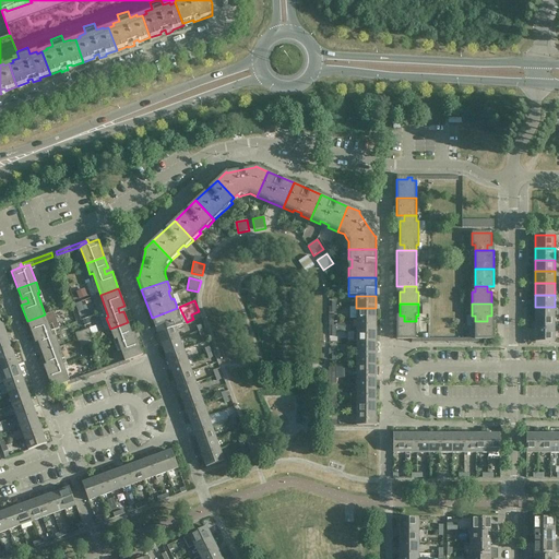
[(555,319),(555,307),(535,307),(535,319),(555,319)]
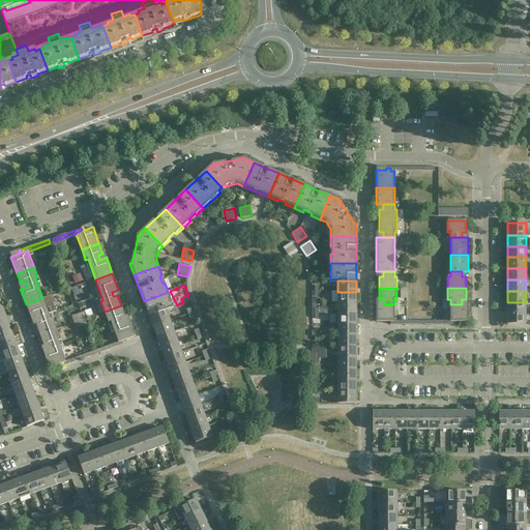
[(174,308),(168,292),(144,301),(149,317),(167,311),(174,308)]
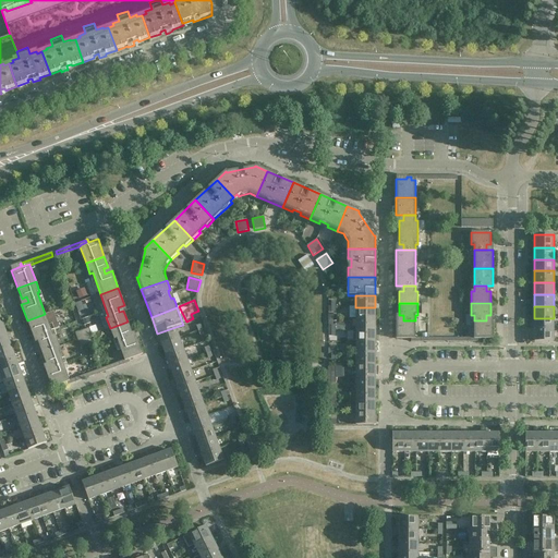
[(375,318),(375,307),(355,307),(355,318),(375,318)]
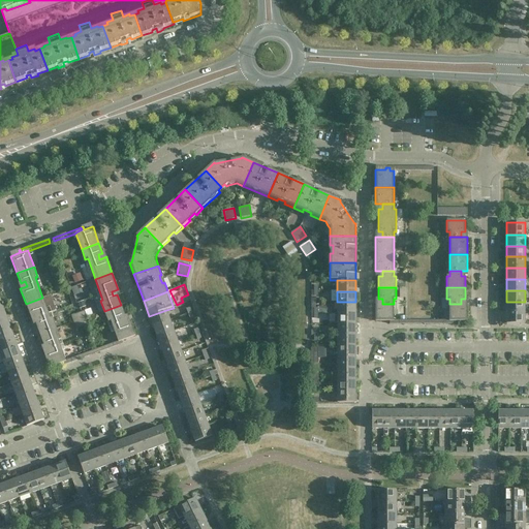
[(51,318),(49,314),(42,298),(26,304),(32,320),(38,318),(39,322),(36,324),(39,335),(57,329),(53,317),(51,318)]
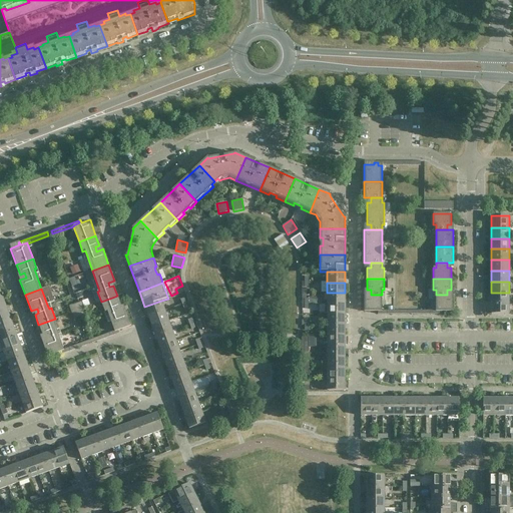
[(345,304),(345,293),(327,293),(327,304),(345,304)]
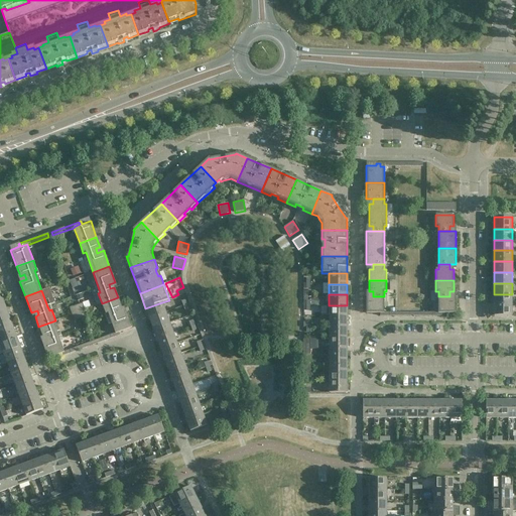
[(512,304),(512,294),(494,294),(494,304),(512,304)]
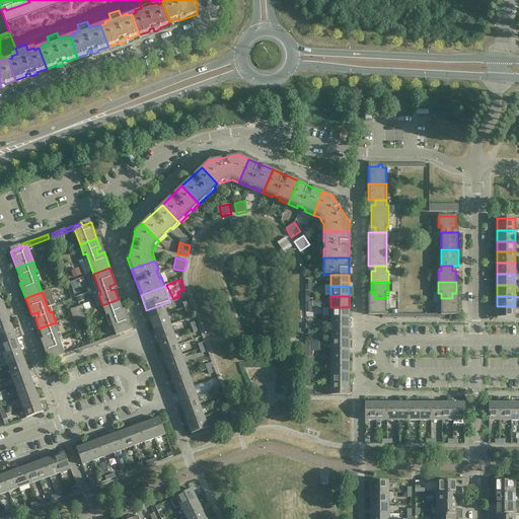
[(386,314),(386,298),(375,298),(368,298),(368,315),(382,315),(386,315),(386,314)]
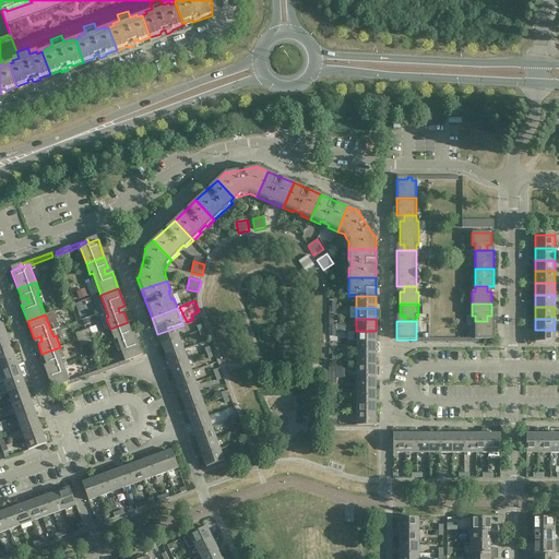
[(494,340),(494,322),(494,321),(487,321),(475,321),(475,339),(475,340),(479,340),(494,340)]
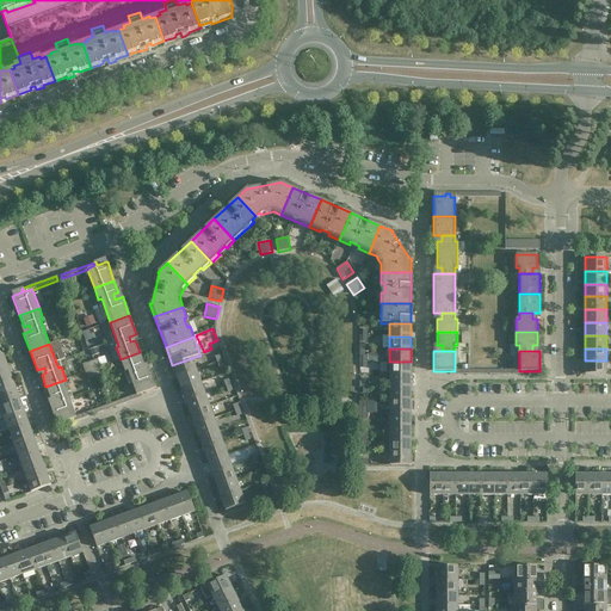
[(156,388),(149,370),(142,372),(140,366),(144,365),(140,352),(121,359),(125,372),(128,371),(136,394),(136,395),(141,394),(156,388)]
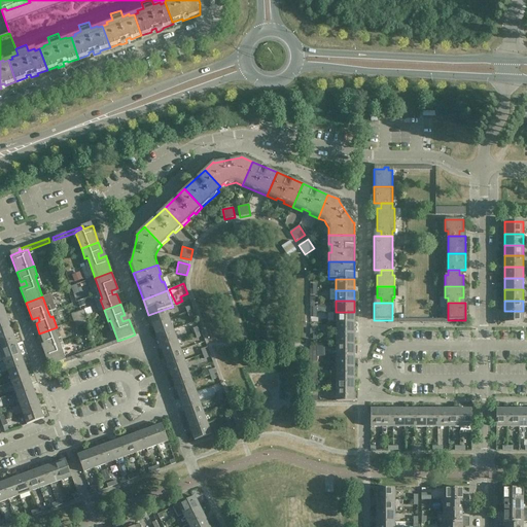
[(169,319),(166,309),(148,315),(152,325),(169,319)]
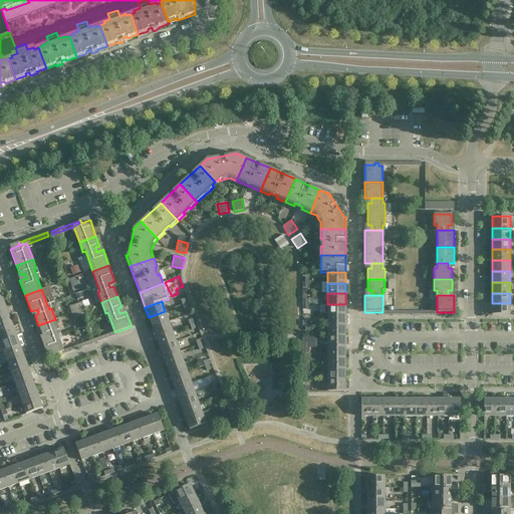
[(84,308),(82,302),(75,304),(78,311),(84,308)]
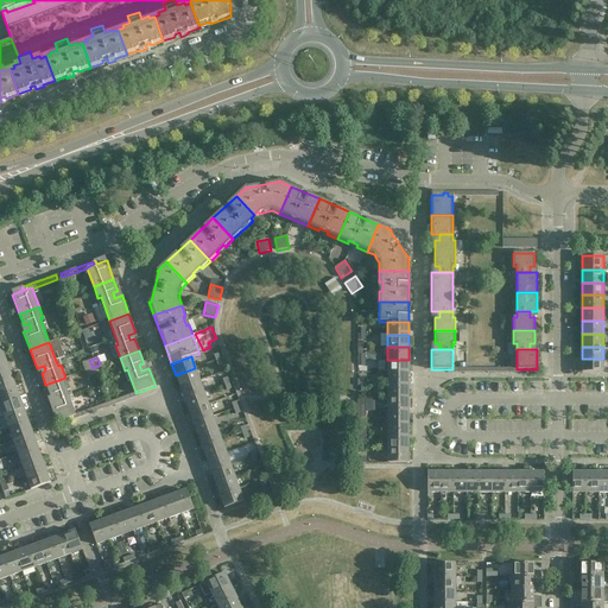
[(603,373),(603,359),(582,359),(582,373),(603,373)]
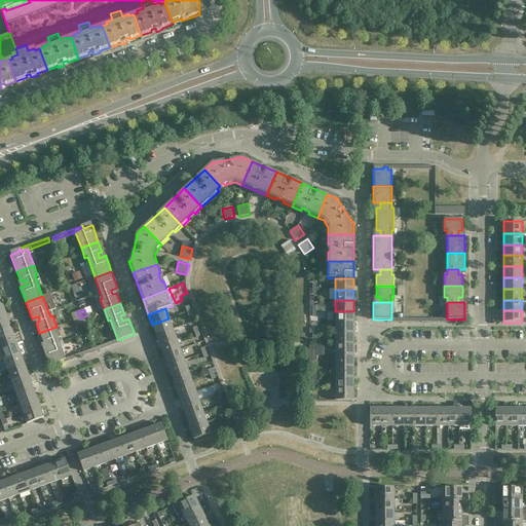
[(80,318),(77,311),(71,313),(73,321),(80,318)]
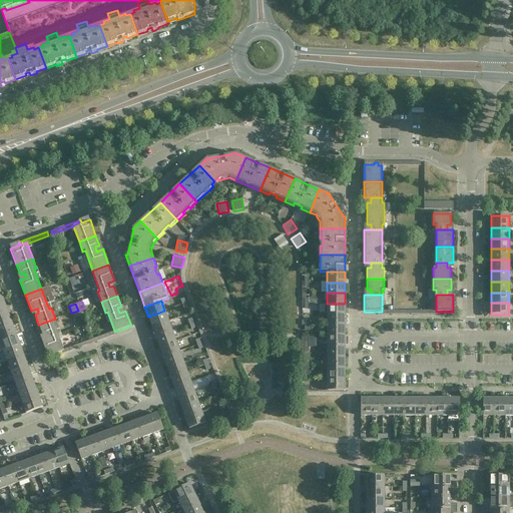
[(345,315),(345,304),(327,304),(327,315),(345,315)]
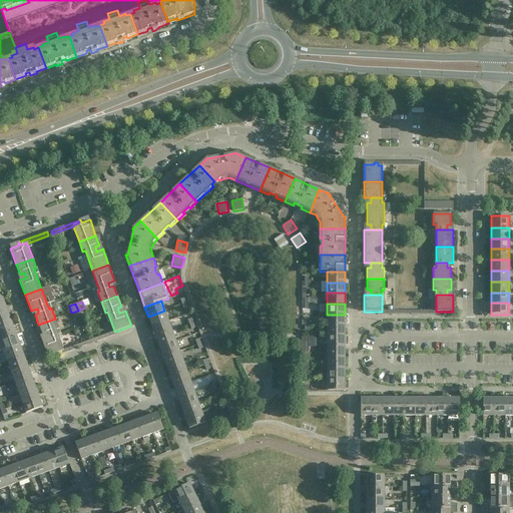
[(0,318),(9,316),(5,305),(0,307),(0,318)]
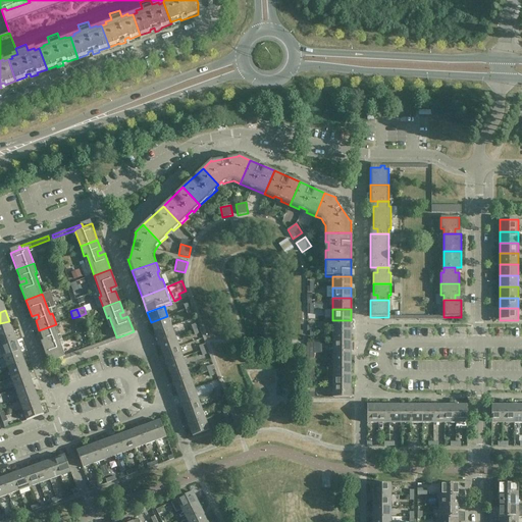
[(89,320),(86,313),(80,316),(82,322),(89,320)]
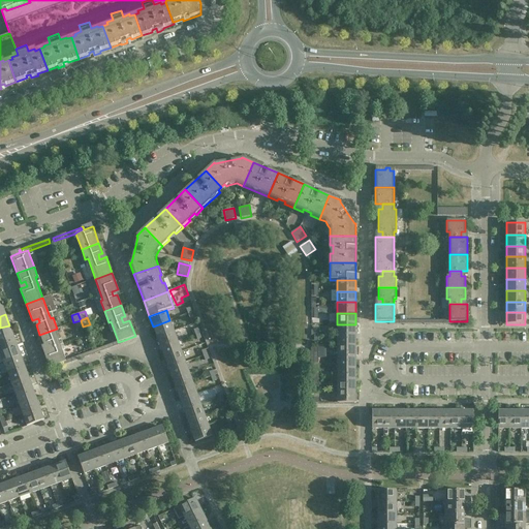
[(83,327),(81,320),(73,322),(76,330),(83,327)]
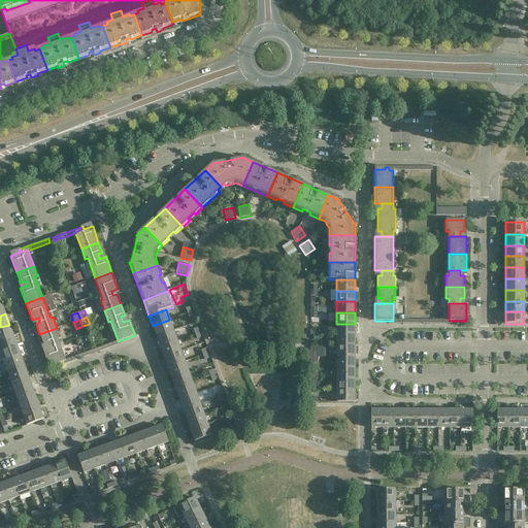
[(173,330),(169,320),(153,326),(157,336),(173,330)]
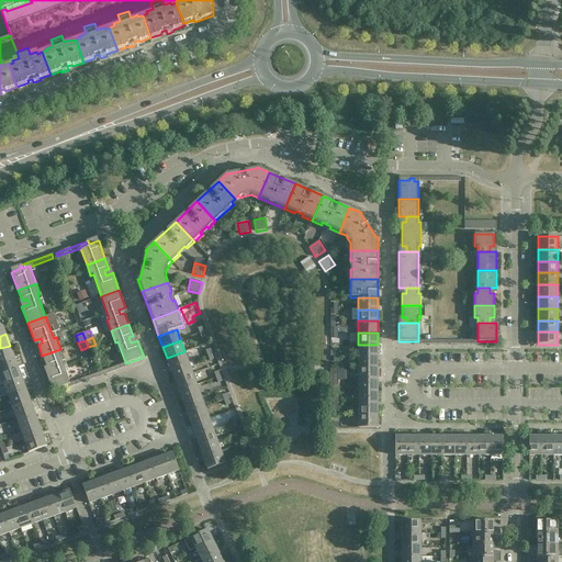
[(378,357),(378,345),(358,345),(358,357),(378,357)]
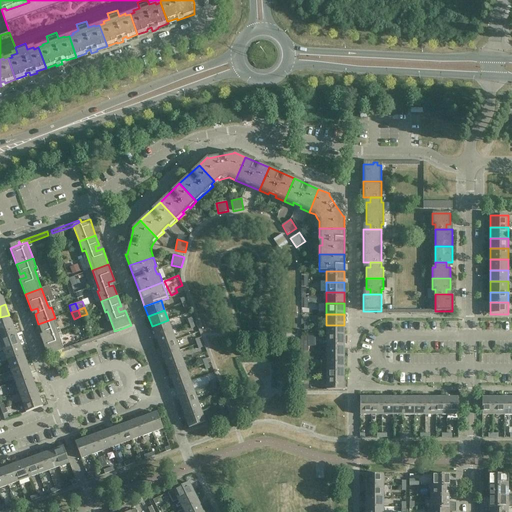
[(0,329),(13,325),(9,315),(0,317),(0,329)]
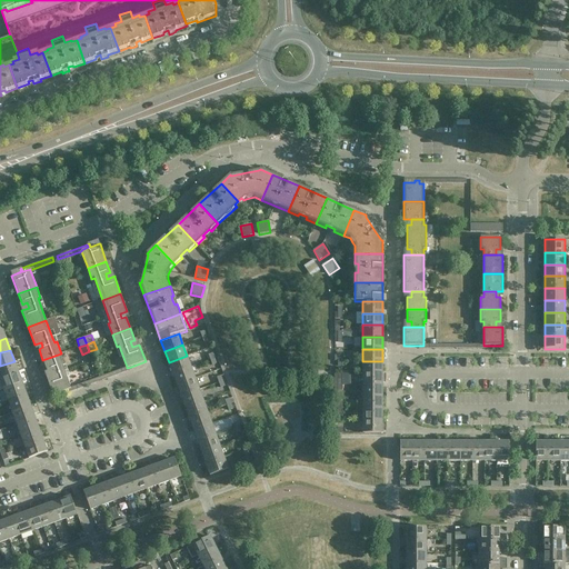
[(71,388),(65,371),(62,367),(66,366),(61,353),(42,360),(47,372),(51,370),(53,376),(47,378),(52,396),(67,390),(71,389),(71,388)]
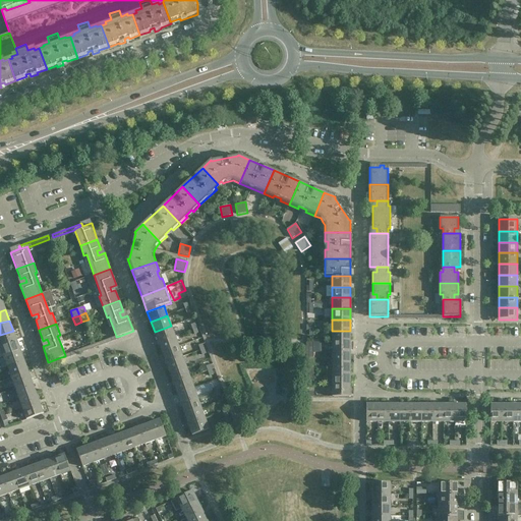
[(175,337),(171,326),(155,332),(158,343),(175,337)]
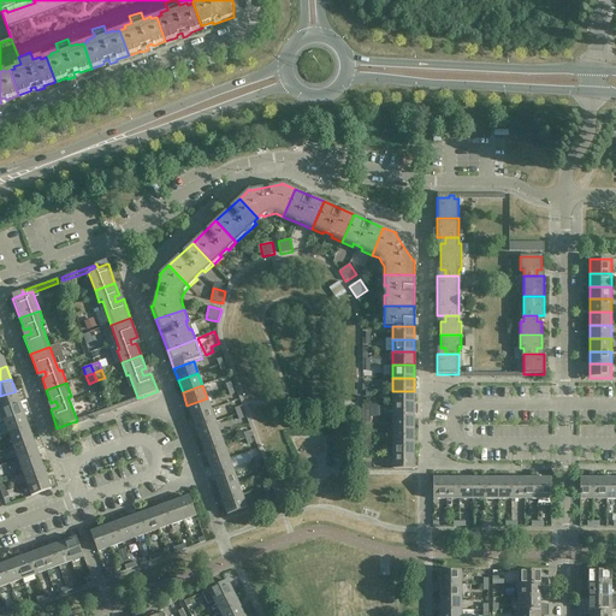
[(19,403),(16,391),(0,396),(0,410),(19,403)]
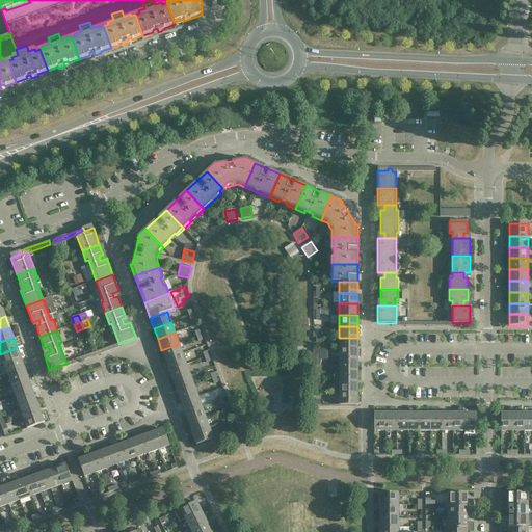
[(357,349),(357,338),(339,338),(339,349),(357,349)]
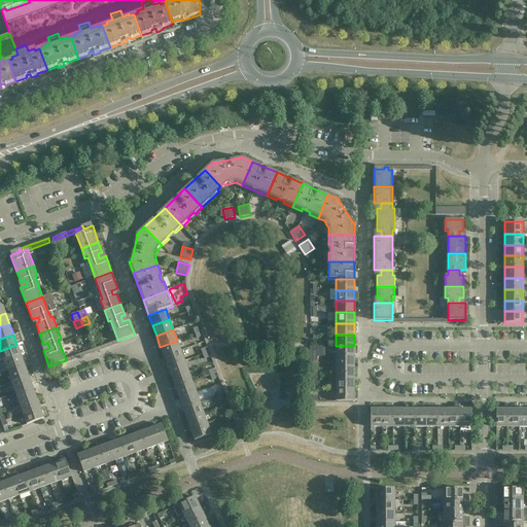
[(95,352),(123,343),(121,340),(117,341),(117,340),(94,349),(95,352)]
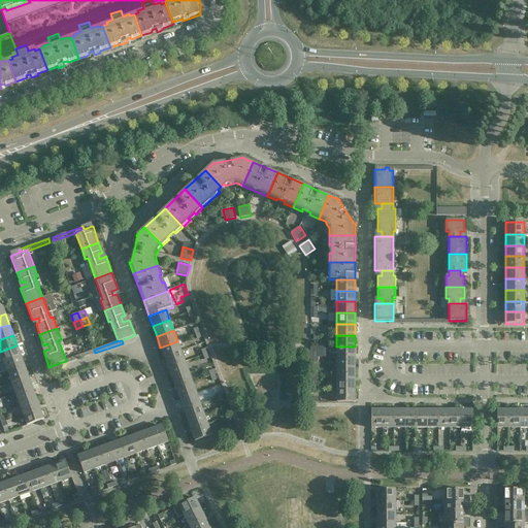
[(182,352),(177,341),(160,348),(164,358),(182,352)]
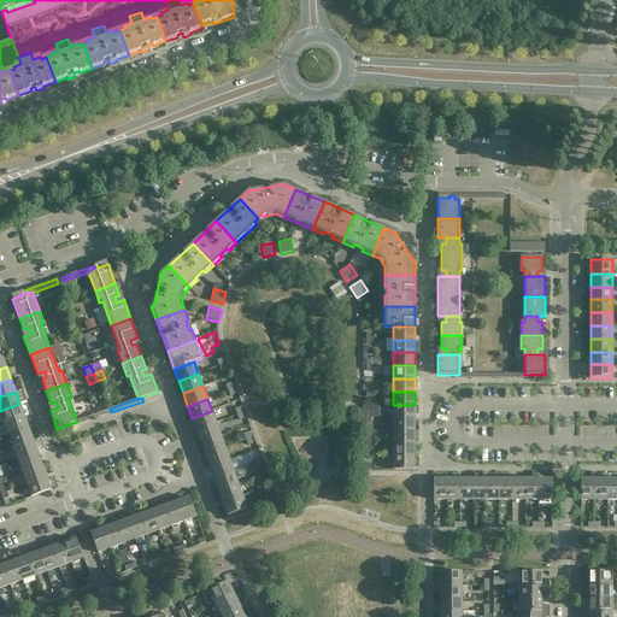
[(24,416),(19,404),(0,411),(5,423),(24,416)]
